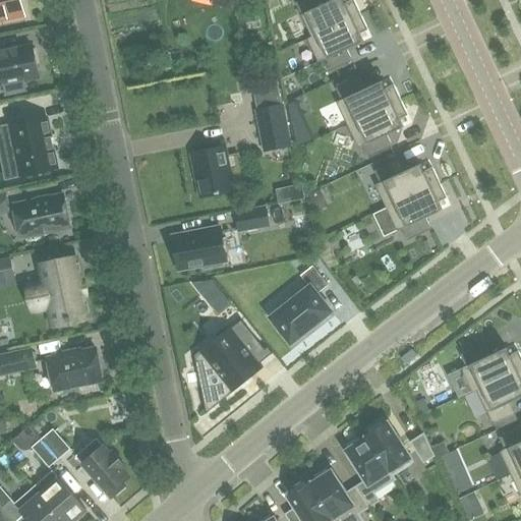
[(19,0),(0,0),(0,18),(23,14),(19,0)]
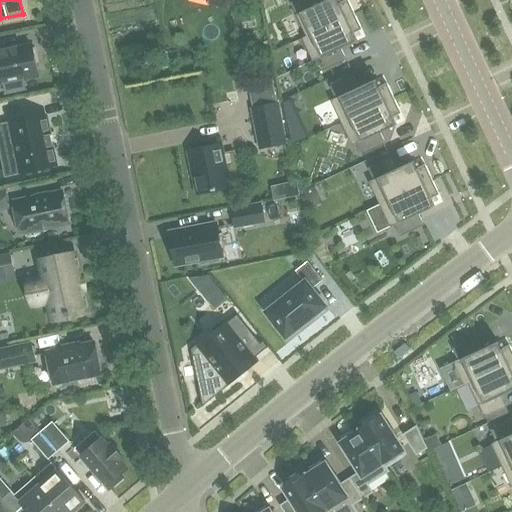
[(302,38),(302,39),(354,14),(347,0),(345,0),(339,3),(338,0),(325,0),(319,3),(318,0),(296,0),(291,2),(307,36),(302,38)]
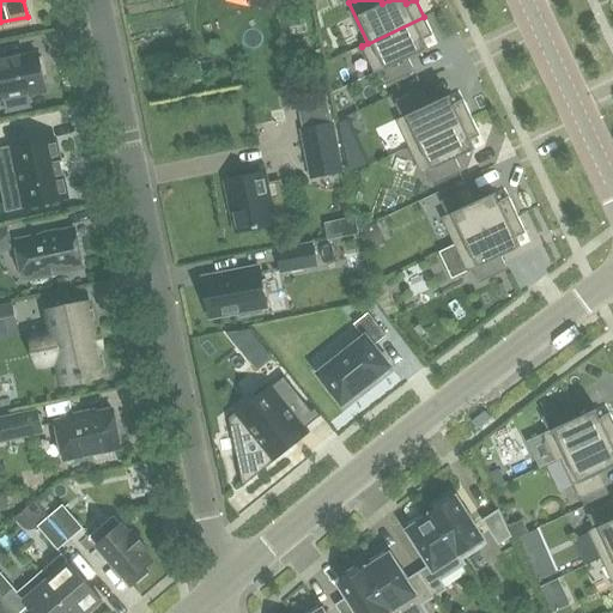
[(424,17),(362,47),(375,73),(380,71),(386,85),(414,72),(408,58),(428,49),(423,40),(432,35),(424,17)]
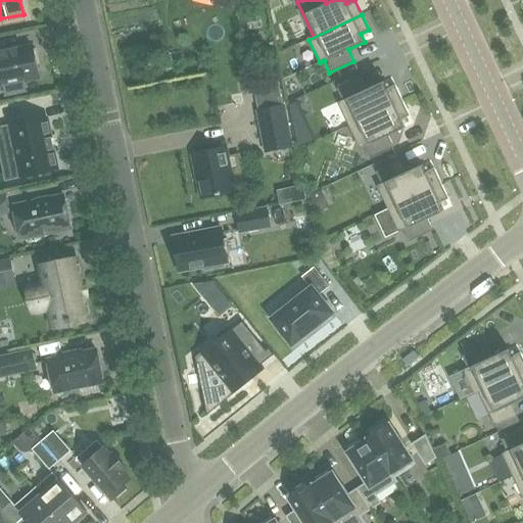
[(36,49),(33,50),(32,46),(0,52),(0,85),(4,84),(6,94),(25,90),(22,81),(39,77),(36,63),(39,63),(36,49)]
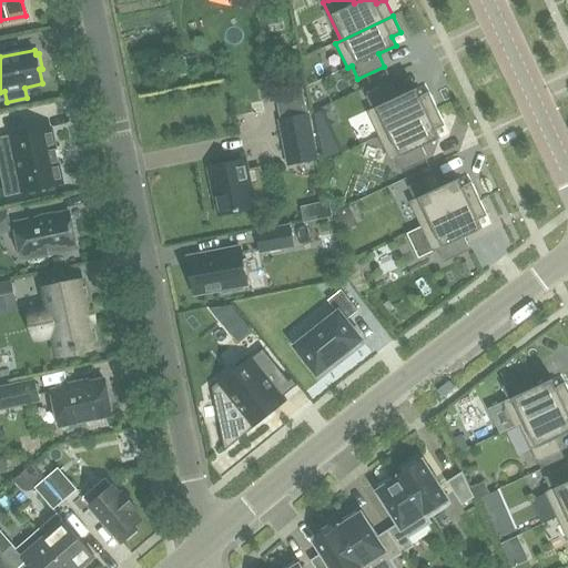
[(367,111),(379,135),(437,109),(429,92),(421,97),(416,88),(398,97),(392,84),(366,97),(372,109),(367,111)]
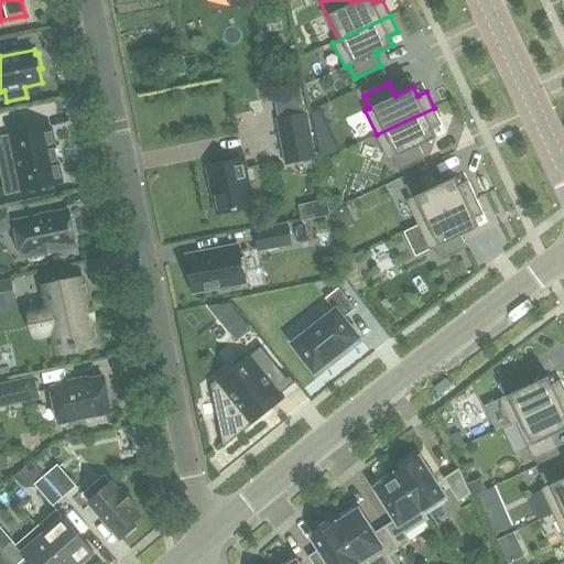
[(434,108),(377,134),(388,160),(392,158),(399,170),(424,158),(419,145),(436,137),(433,129),(442,125),(434,108)]
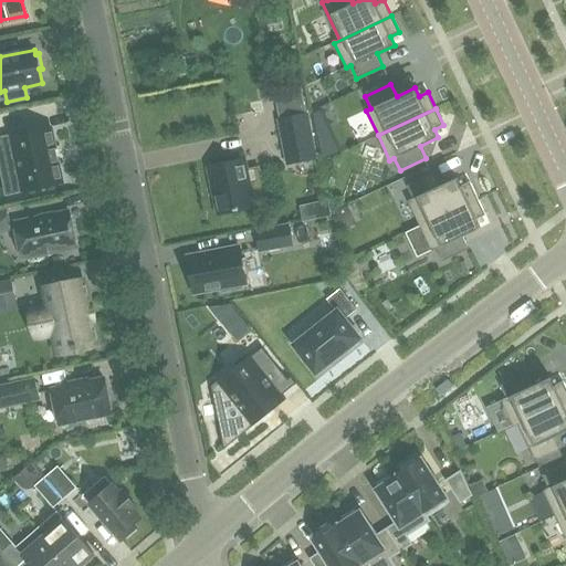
[(317,158),(308,112),(278,117),(286,164),(317,158)]
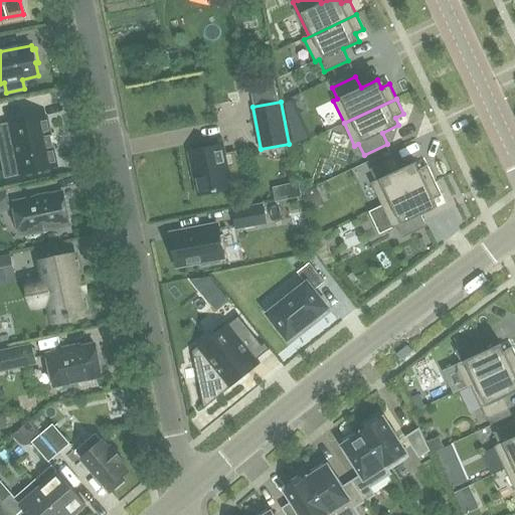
[(20,173),(56,166),(52,146),(53,146),(51,136),(50,136),(46,116),(9,124),(20,173)]
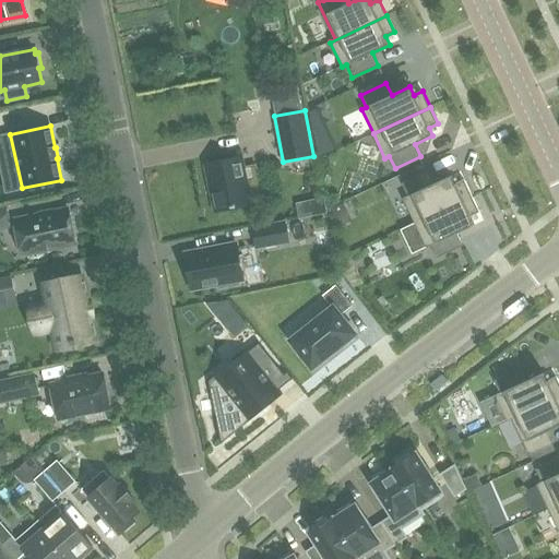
[(240,157),(205,164),(216,211),(250,204),(265,201),(258,167),(244,170),(240,157)]
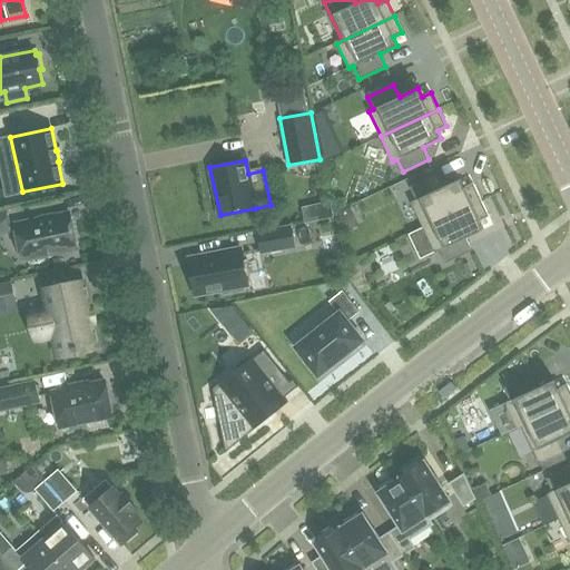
[(423,227),(481,199),(473,183),(464,187),(460,178),(442,187),(435,175),(410,187),(416,202),(412,204),(423,227)]
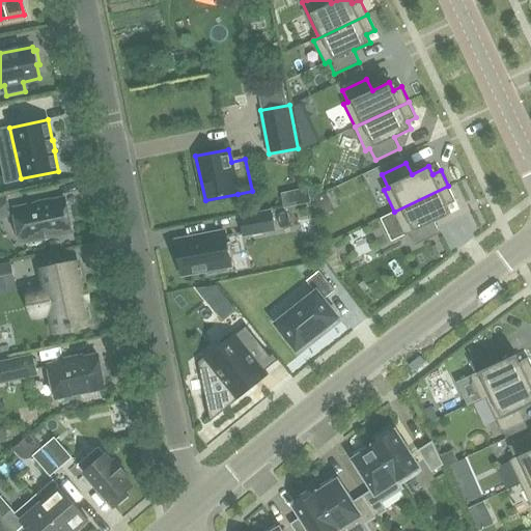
[(448,186),(394,212),(404,234),(410,232),(415,245),(439,233),(434,221),(450,214),(447,205),(455,201),(448,186)]
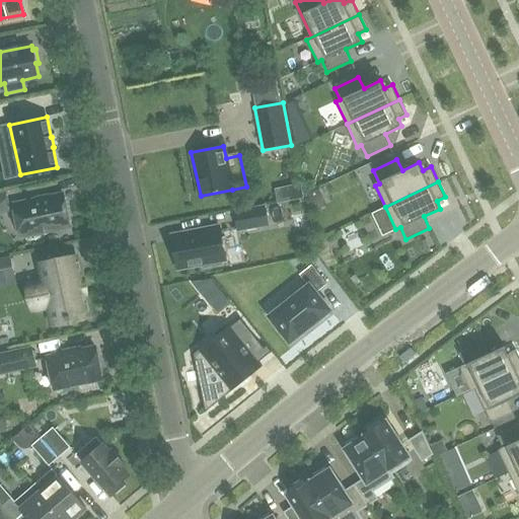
[(0,211),(9,210),(6,194),(0,195),(0,211)]
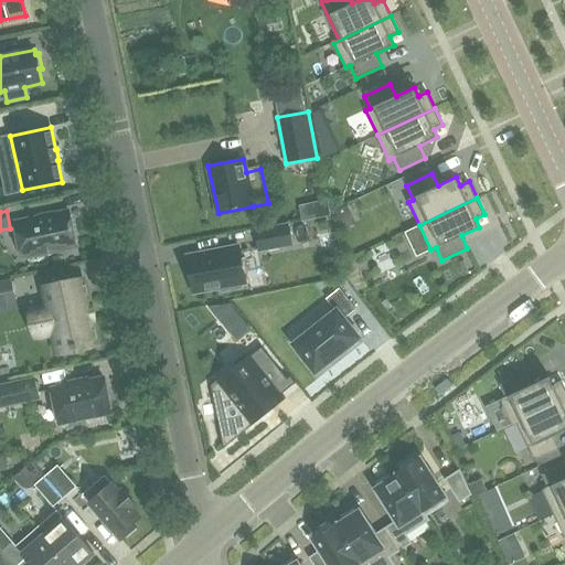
[(68,212),(16,223),(22,257),(25,256),(25,257),(45,253),(45,252),(76,246),(68,212)]
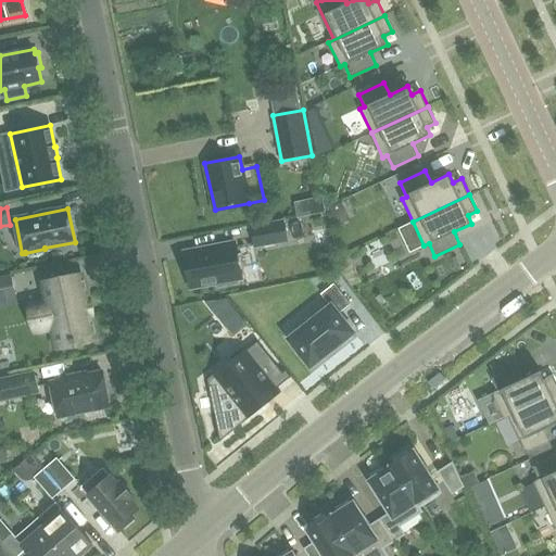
[(282,220),(252,226),(255,247),(287,240),(282,220)]
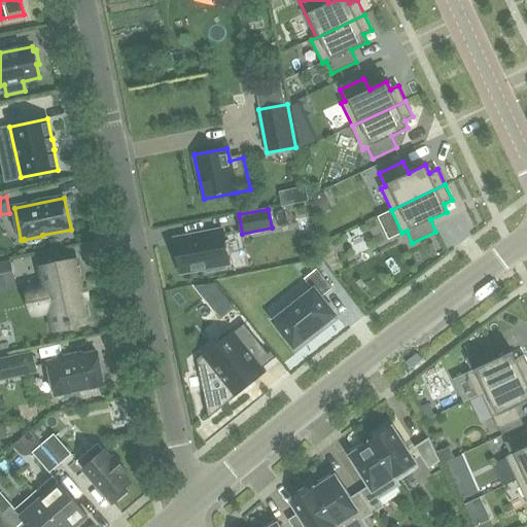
[(222,230),(174,240),(181,274),(205,269),(206,273),(226,269),(225,265),(229,264),(222,230)]
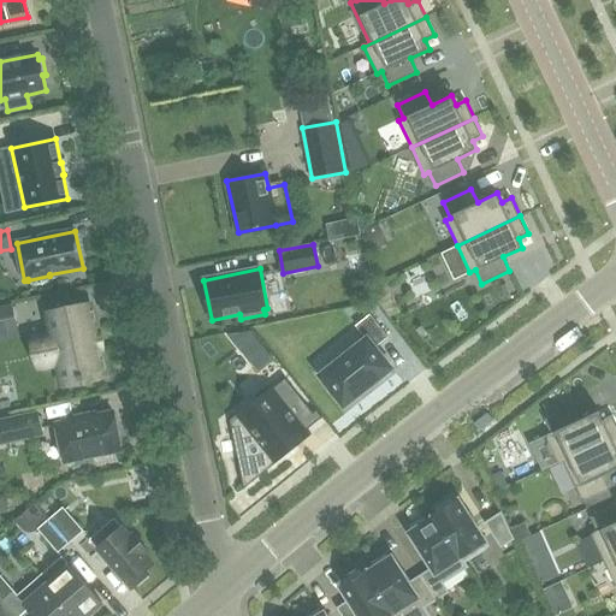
[(49,333),(41,335),(47,367),(57,365),(60,384),(105,374),(100,350),(101,350),(96,331),(90,306),(46,315),(49,333)]
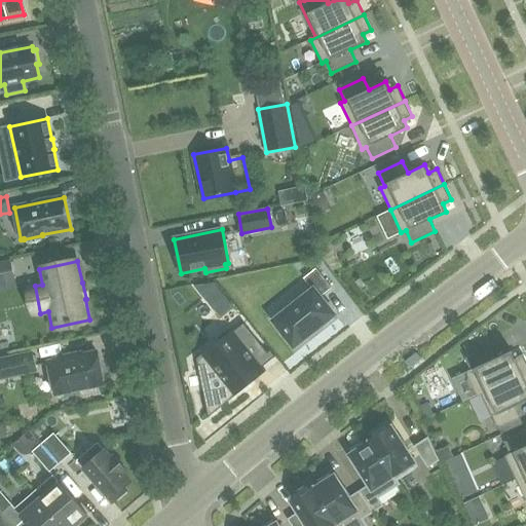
[(10,262),(0,263),(0,283),(14,279),(10,262)]
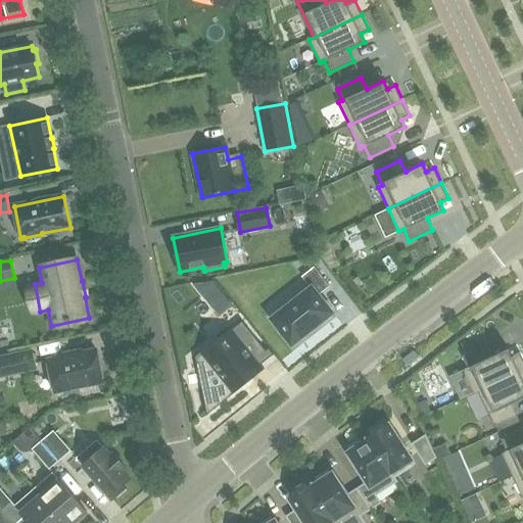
[(311,287),(272,319),(292,344),(332,313),(319,294),(330,286),(315,267),(302,276),(311,287)]
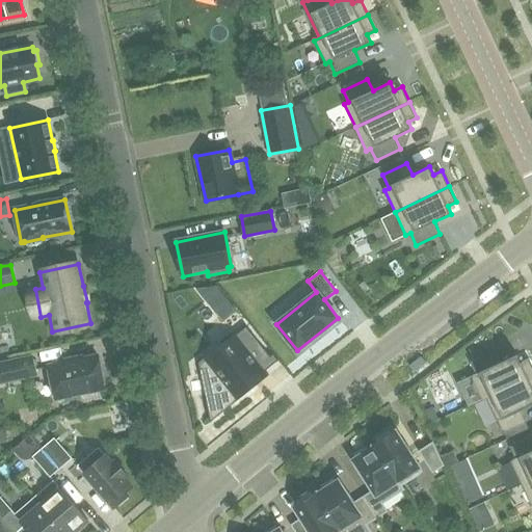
[(195,289),(205,301),(219,290),(215,285),(195,289)]
